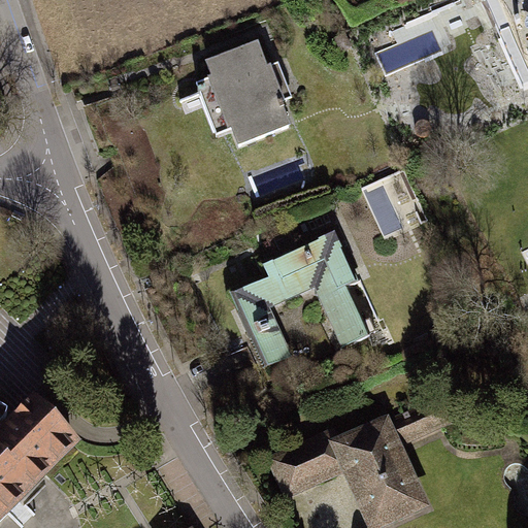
[(527,0),(488,0),(525,83),(527,80),(527,0)]
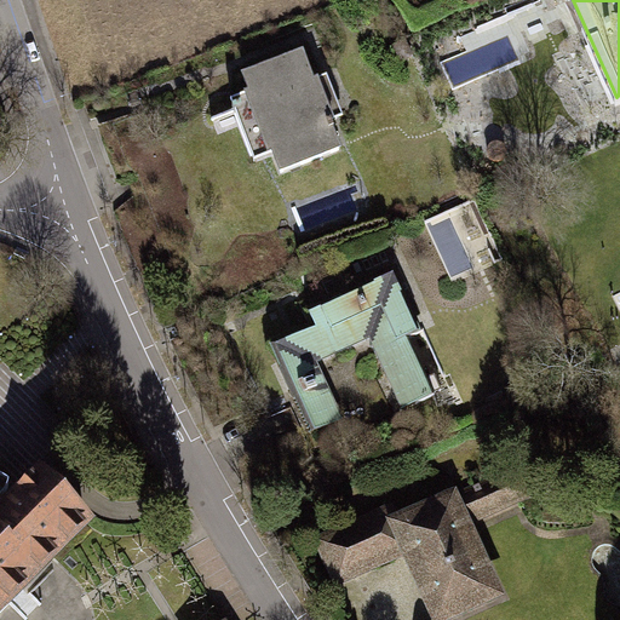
[(303,55),(242,80),(248,96),(230,103),(253,161),(271,154),(280,174),(339,150),(328,121),(337,119),(321,80),(314,82),(303,55)]
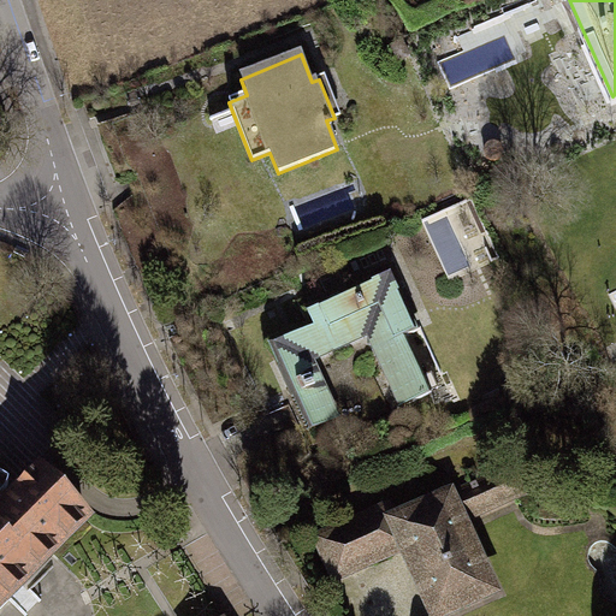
[(504,153),(503,148),(501,143),(496,141),(490,142),(486,144),(484,149),(484,155),(487,160),(492,161),(497,161),(502,158),(504,153)]
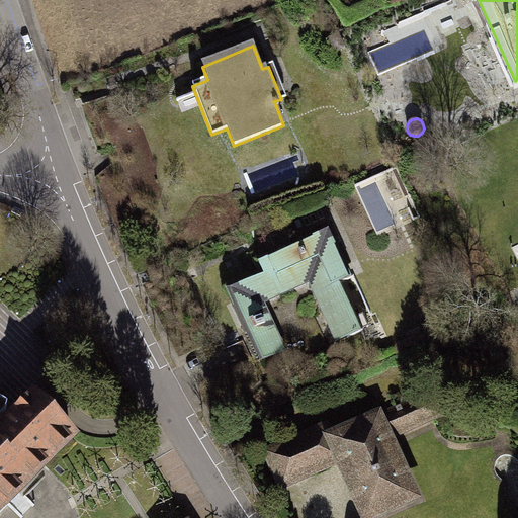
[(226,289),(246,334),(277,321),(268,300),(310,282),(336,341),(361,330),(339,280),(350,275),(329,227),(257,259),(263,272),(226,289)]
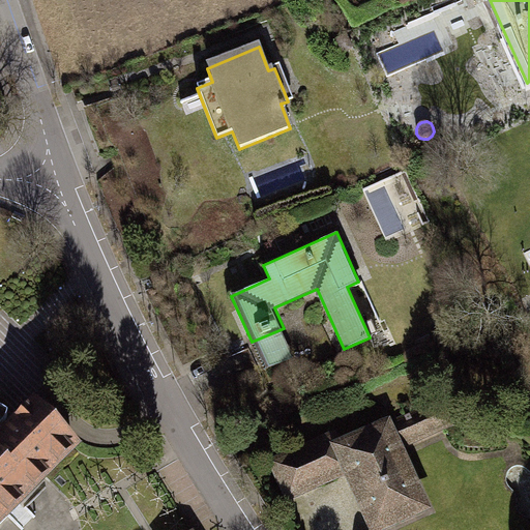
[(386,429),(395,448),(450,424),(441,405),(386,429)]
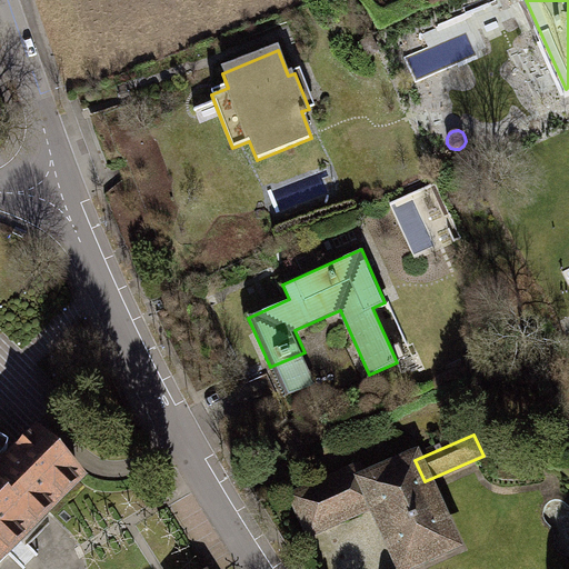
[(77,475),(36,436),(2,469),(0,466),(0,457),(3,453),(7,447),(0,442),(0,560),(27,533),(22,529),(77,475)]
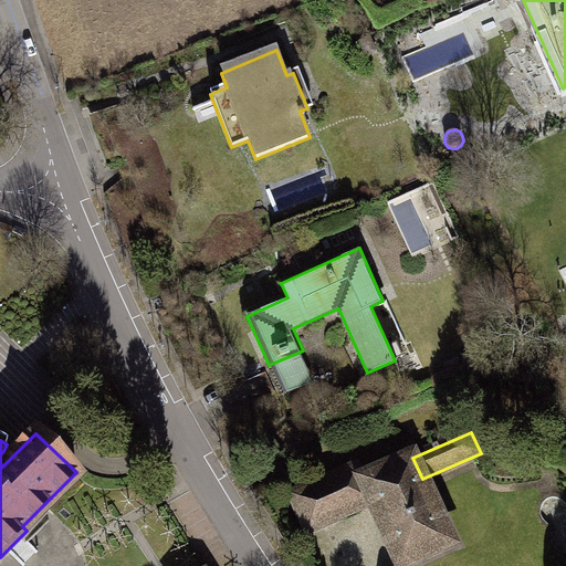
[(357,467),(291,496),(307,532),(370,503),(399,565),(400,565),(451,543),(422,479),(412,458),(363,480),(357,467)]
